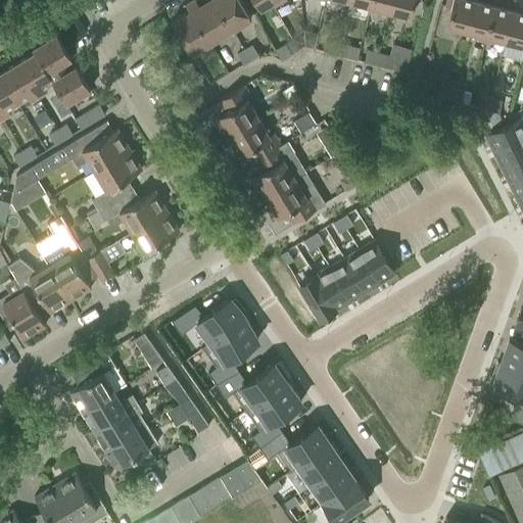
[(172,20),(191,53),(208,43),(250,17),(241,2),(239,0),(203,0),(198,3),(196,0),(189,0),(185,3),(189,9),(172,20)]
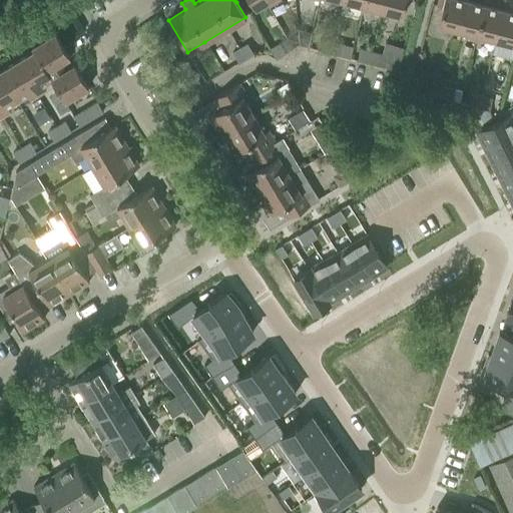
[(275,2),(273,0),(248,0),(254,8),(266,2),(269,6),(275,2)]
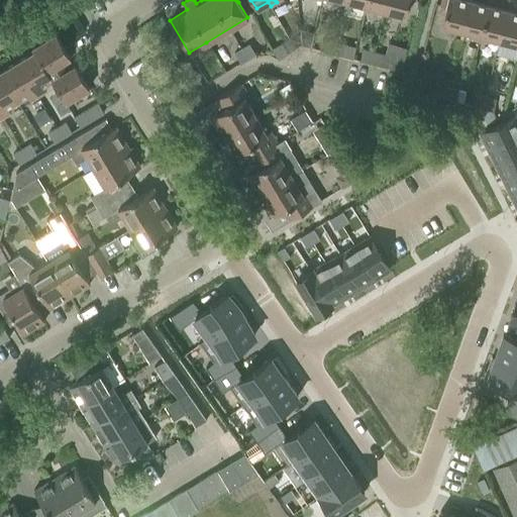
[(386,11),(389,12),(391,0),(369,0),(368,6),(366,6),(365,10),(366,11),(372,12),(373,8),(386,11)]
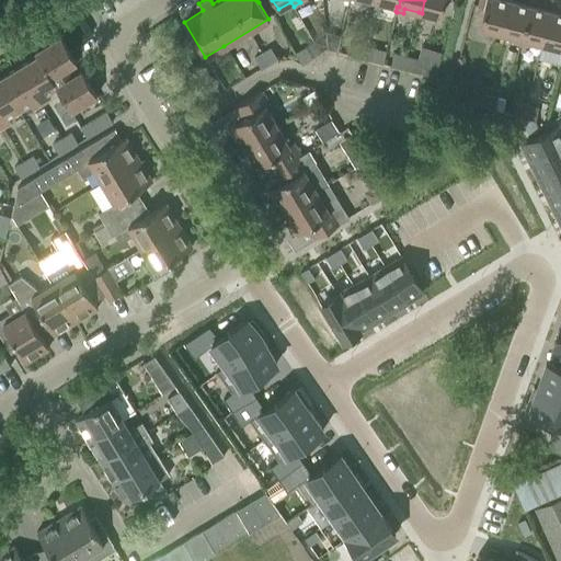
[(424,0),(422,13),(439,18),(444,0),(449,0),(450,0),(449,0),(424,0)]
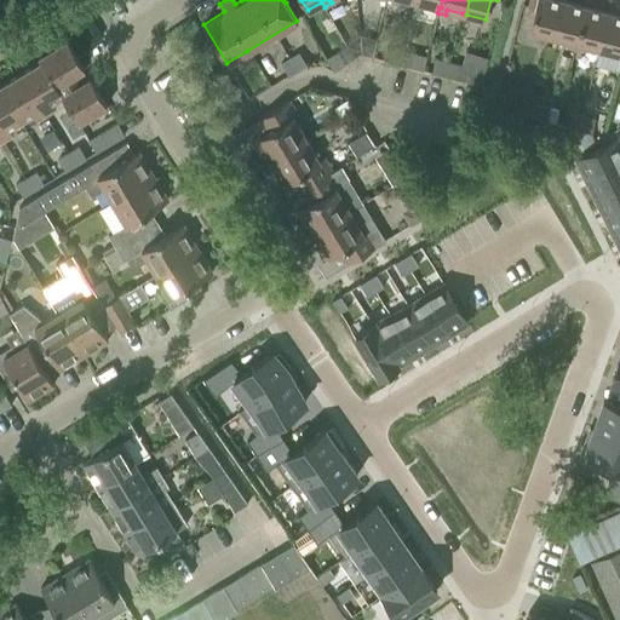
[(528,30),(547,35),(556,0),(529,0),(527,7),(533,10),(528,30)]
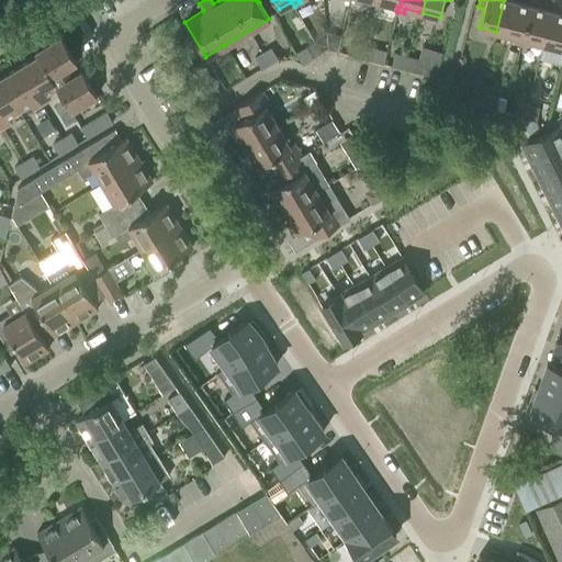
[(513,42),(518,43),(528,6),(507,0),(504,0),(496,32),(515,37),(513,42)]
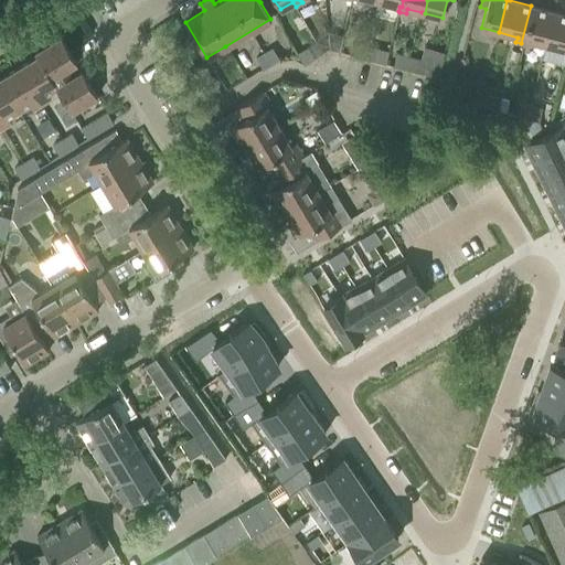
[(533,41),(545,44),(554,11),(531,6),(521,43),(531,46),(533,41)]
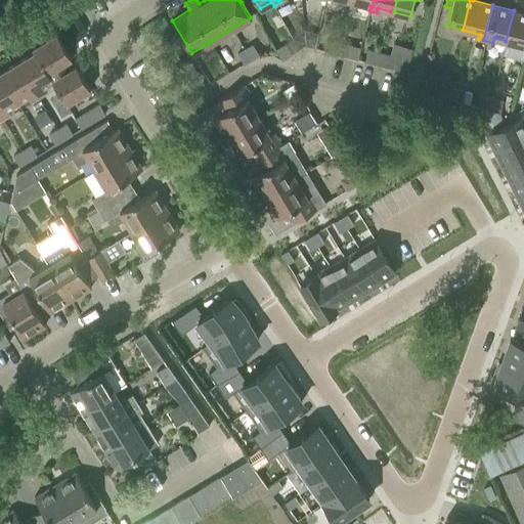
[(506,41),(523,45),(523,12),(514,10),(506,41)]
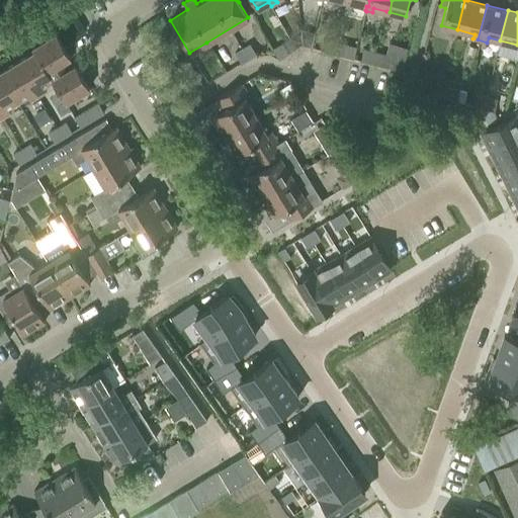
[(31,48),(33,51),(47,71),(48,71),(70,57),(56,32),(31,48)]
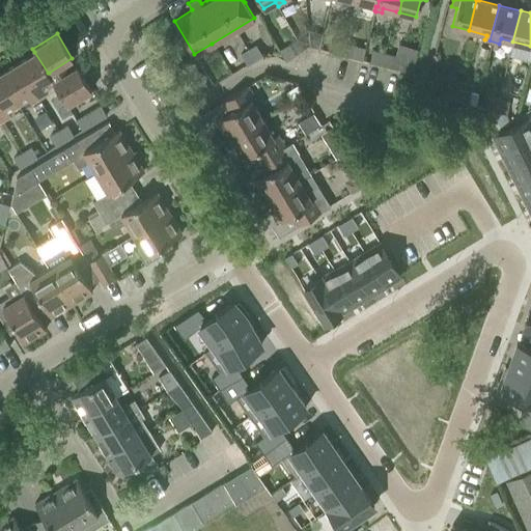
[(328,51),(339,54),(342,43),(331,39),(328,51)]
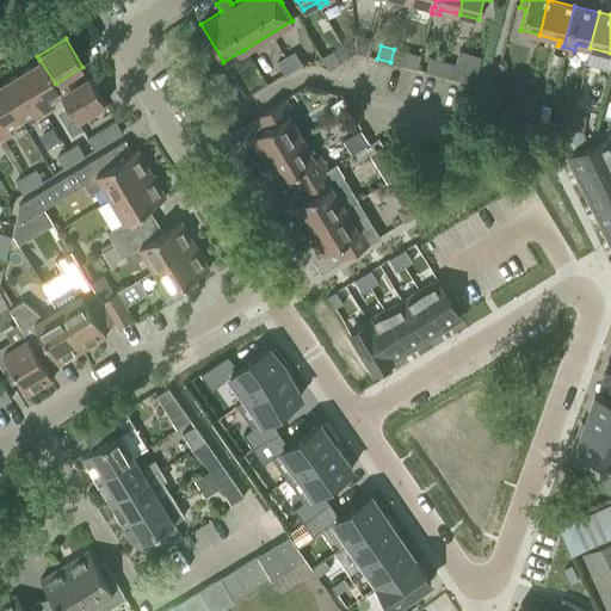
[(394,49),(390,62),(417,68),(419,55),(407,53),(394,49)]
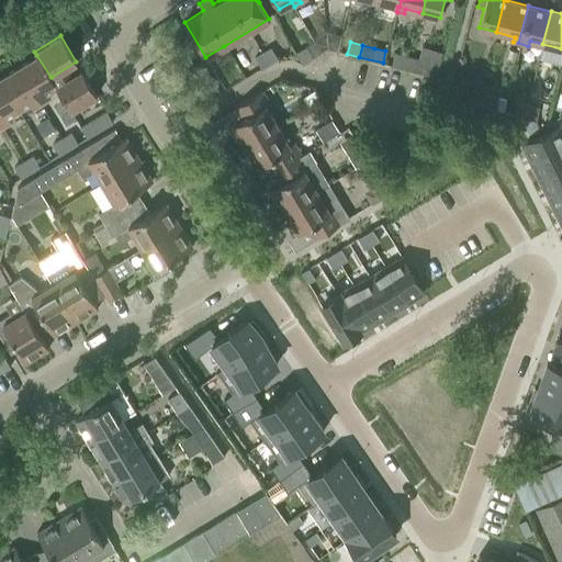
[(295,53),(302,64),(313,57),(306,46),(295,53)]
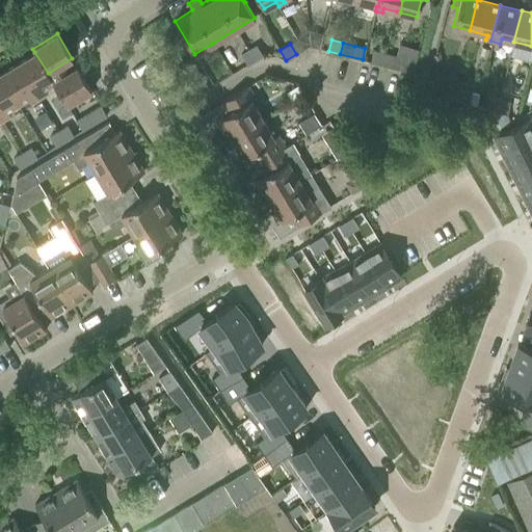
[(256,45),(248,50),(255,59),(262,55),(256,45)]
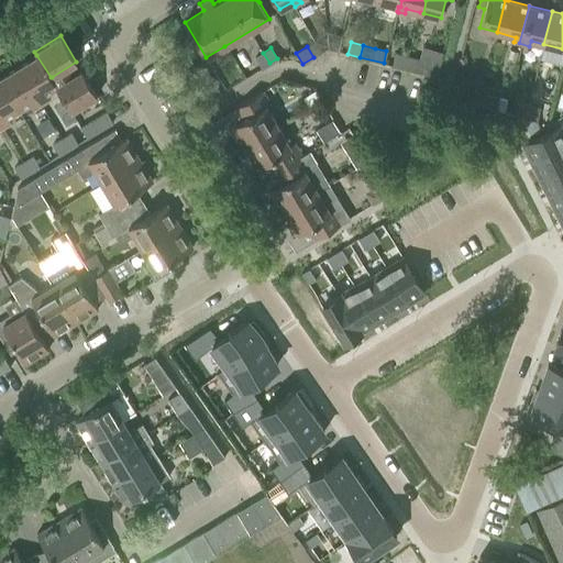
[(269,63),(263,53),(255,57),(261,68),(269,63)]
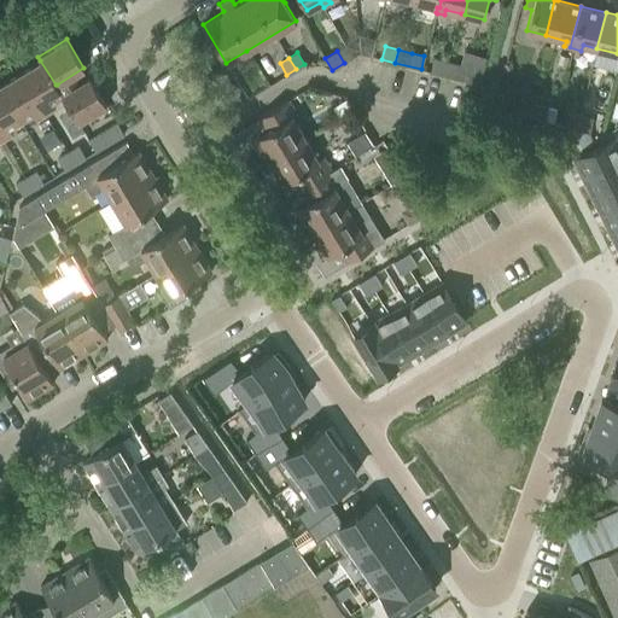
[(430,71),(455,79),(459,65),(433,58),(430,71)]
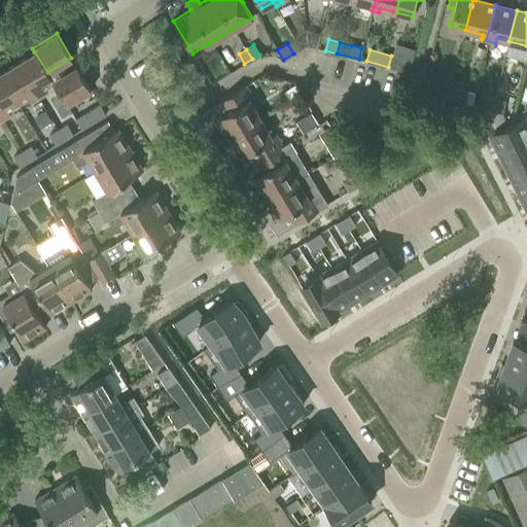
[(34,51),(16,63),(37,98),(46,93),(43,88),(53,81),(51,79),(53,79),(48,72),(47,72),(34,51)]
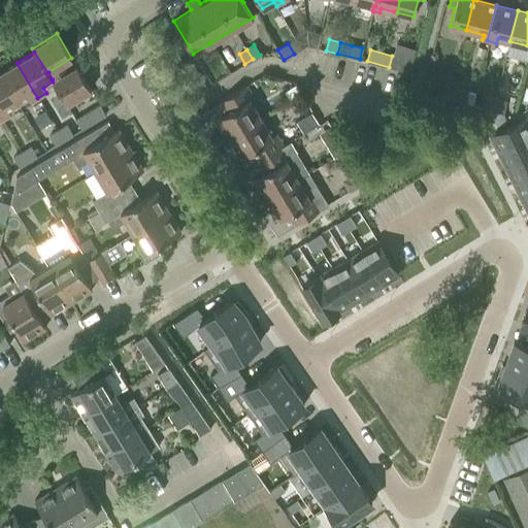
[(177,63),(183,71),(193,65),(188,57),(177,63)]
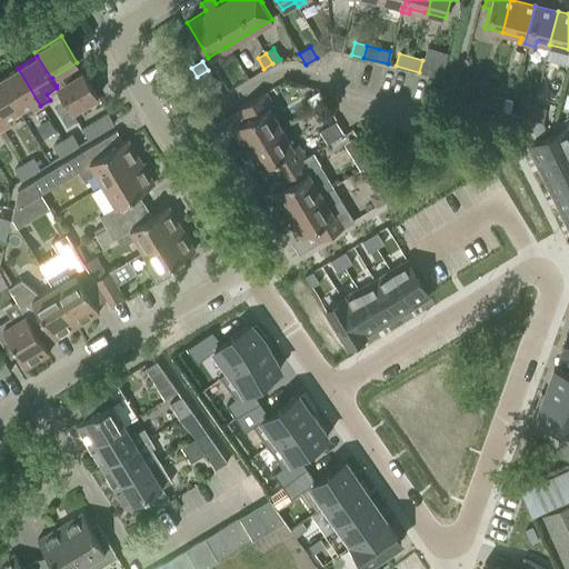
[(18,68),(0,78),(0,83),(17,112),(29,105),(32,110),(40,106),(18,68)]
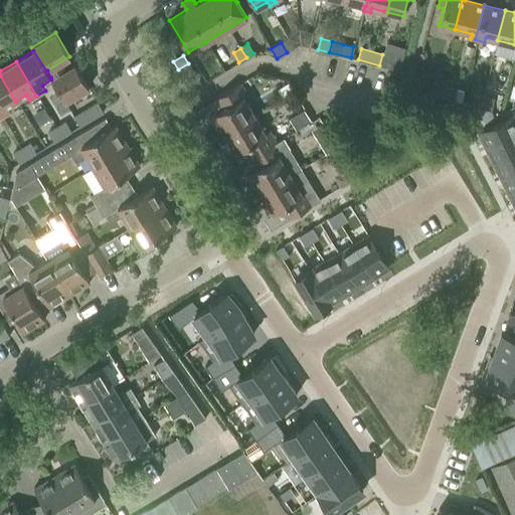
[(50,77),(51,79),(64,102),(71,98),(89,88),(74,63),(51,77),(50,77)]
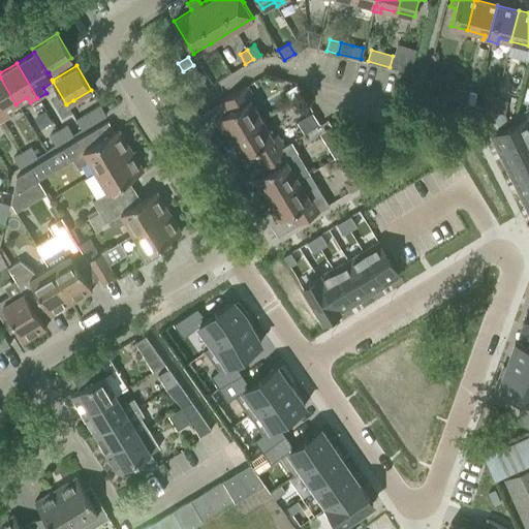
[(183,71),(187,79),(197,72),(193,65),(183,71)]
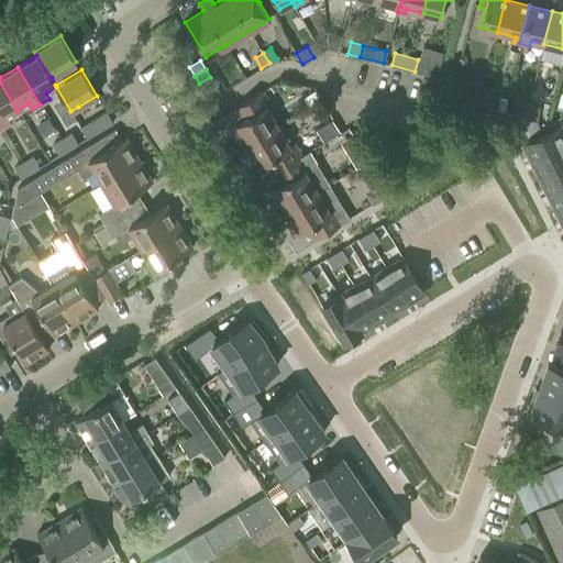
[(199,84),(205,91),(214,85),(210,77),(199,84)]
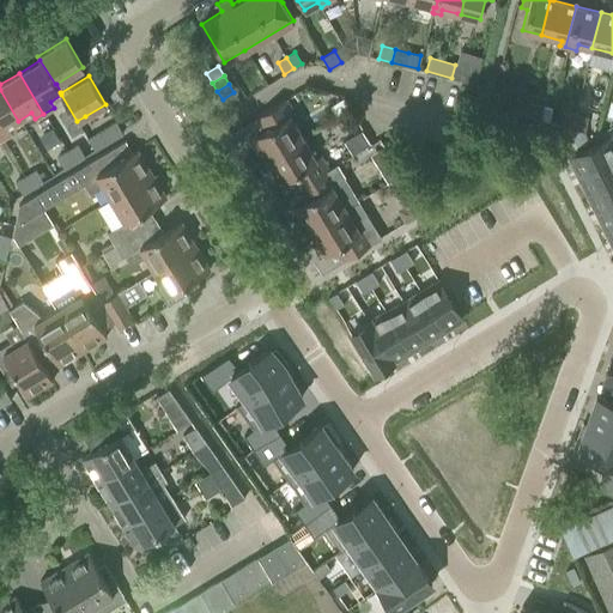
[(0,90),(0,138),(0,140),(12,133),(8,127),(18,121),(0,90)]
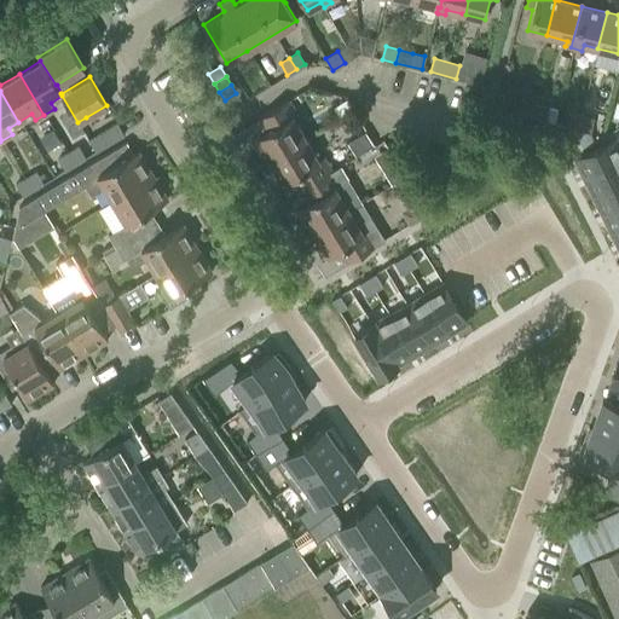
[(236,93),(225,100),(230,110),(242,103),(236,93)]
